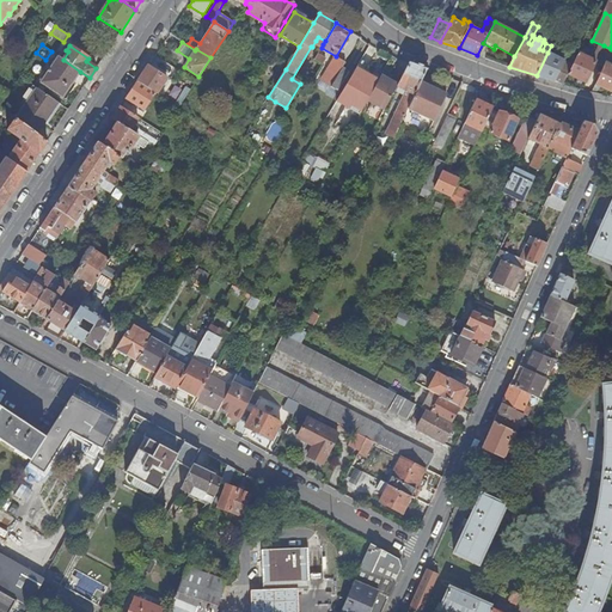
[(597,61),(595,62),(604,66),(611,49),(604,46),(597,61)]
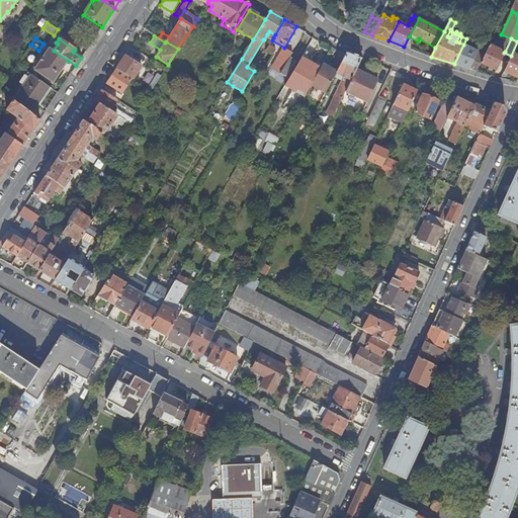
[(511,56),(504,71),(517,77),(517,55),(516,54),(517,51),(517,41),(511,56)]
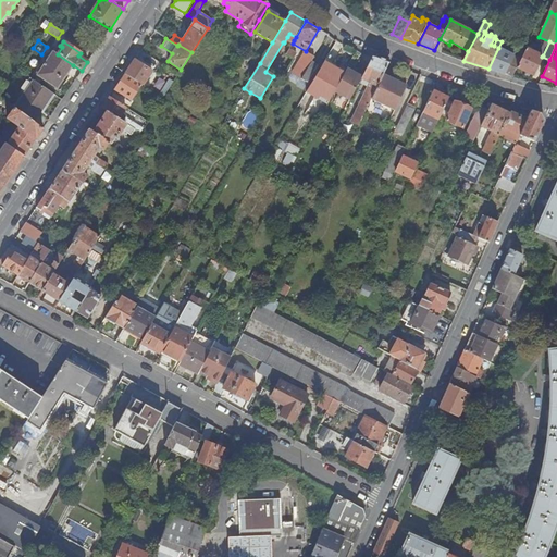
[(498,48),(489,69),(512,76),(517,67),(521,59),(498,48)]
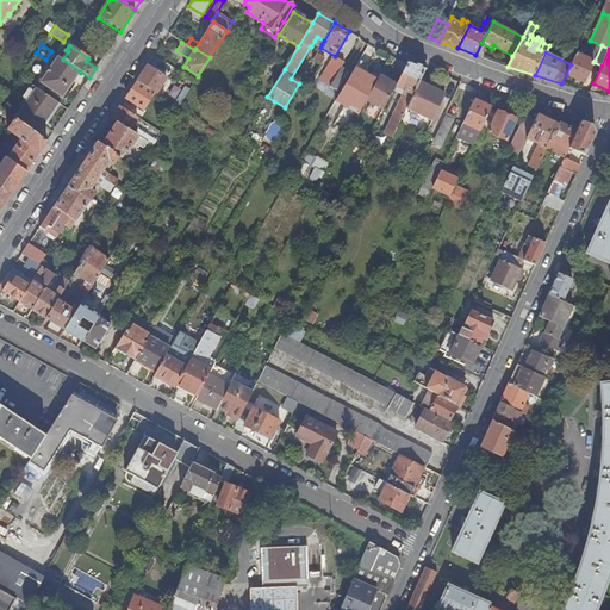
[(577,53),(571,64),(566,74),(584,82),(593,62),(595,61),(577,53)]
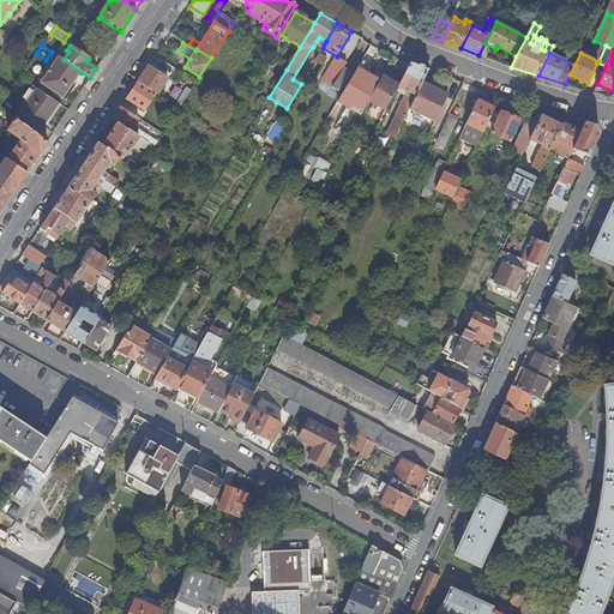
[(326,59),(319,54),(315,61),(323,65),(326,59)]
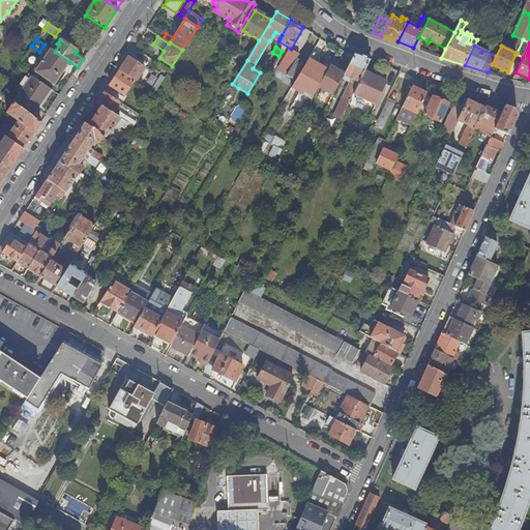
[(54,84),(69,62),(55,52),(51,49),(36,70),(54,84)]
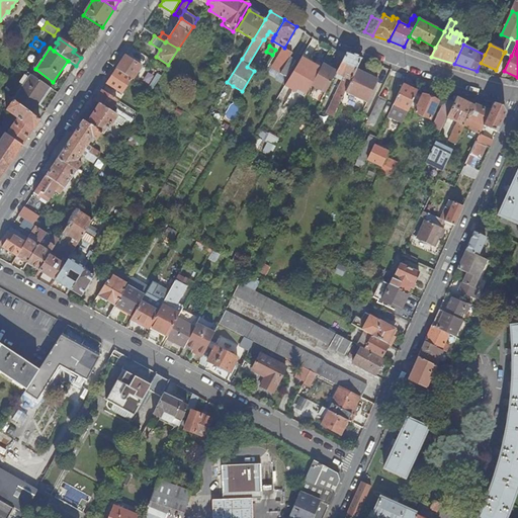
[(289,58),(292,53),(284,48),(268,73),(277,79),(289,58)]
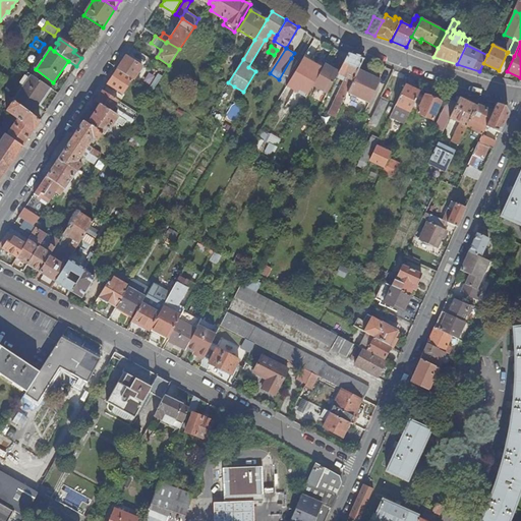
[(358,70),(363,58),(349,52),(339,72),(338,73),(348,78),(346,82),(344,81),(330,111),(337,115),(342,105),(358,70)]
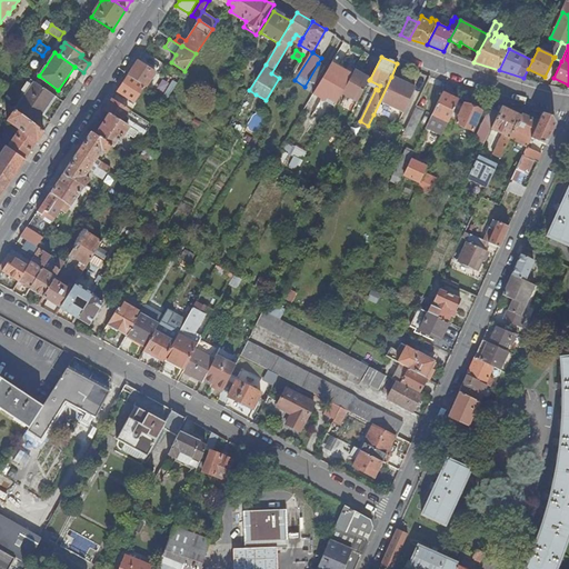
[(155,72),(138,61),(128,76),(145,87),(146,87),(155,72)]
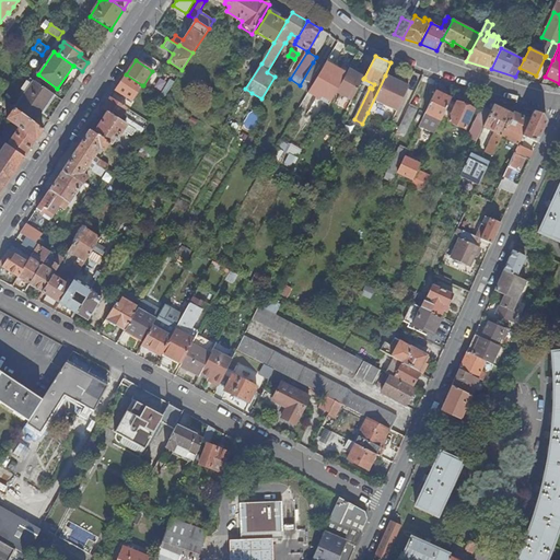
[(310,92),(323,69),(313,62),(300,85),(310,92)]
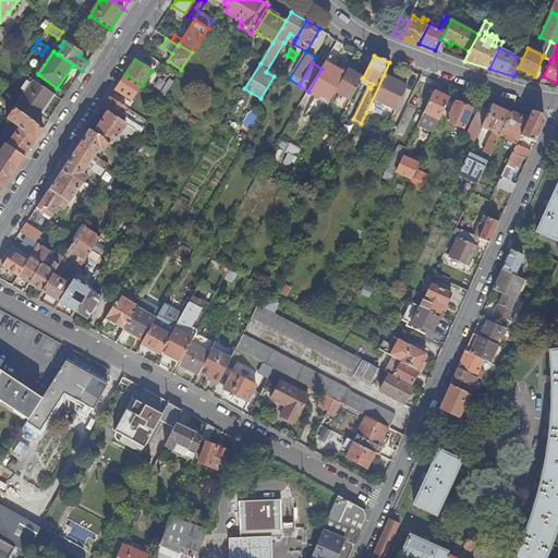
[(318,97),(336,68),(326,62),(322,69),(308,92),(318,97)]
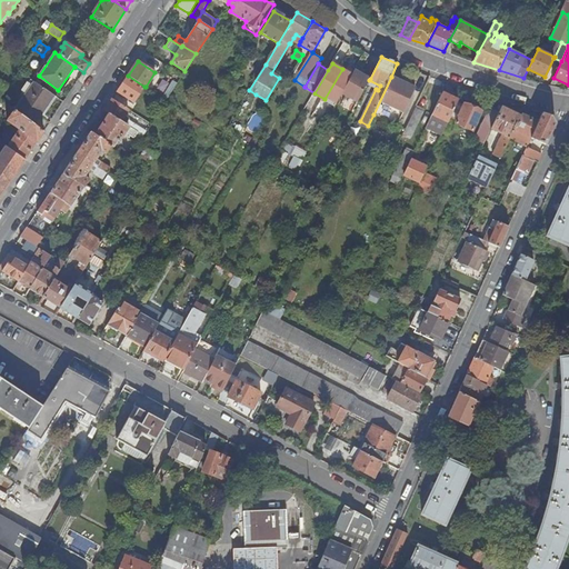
[(369,80),(370,79),(362,75),(359,72),(360,70),(356,68),(352,75),(343,90),(359,100),(369,80)]
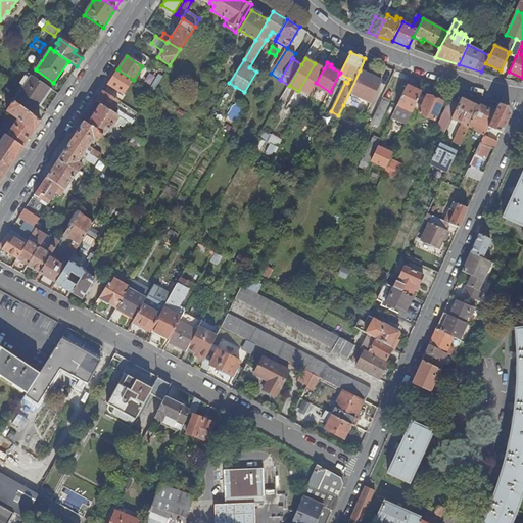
[(316,83),(324,68),(315,63),(298,91),(308,97),(316,83)]
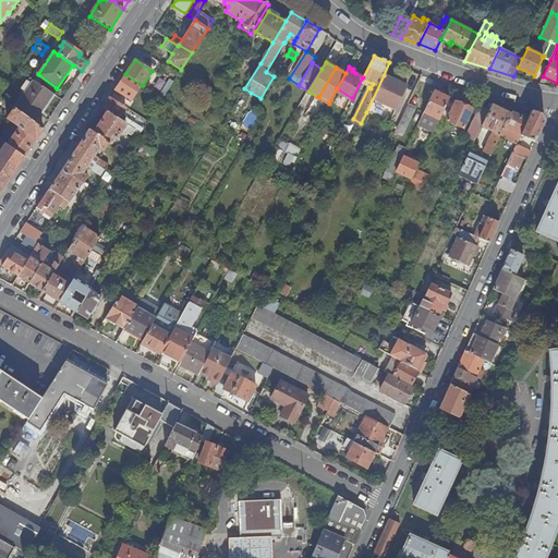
[(142,85),(125,74),(114,91),(132,100),(142,85)]
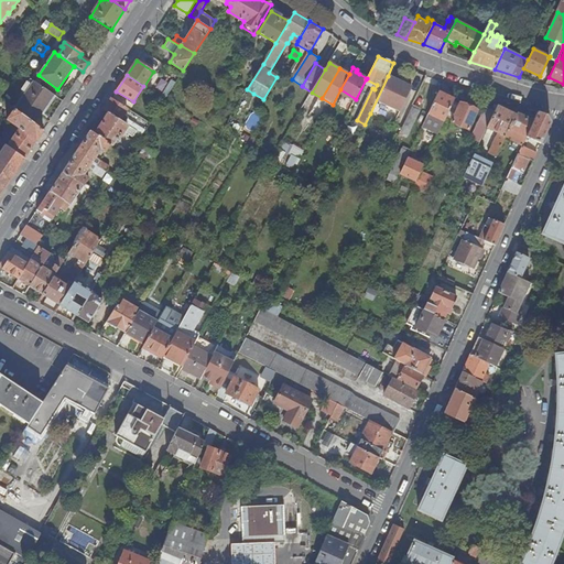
[(411,87),(388,76),(370,114),(393,125),(411,87)]
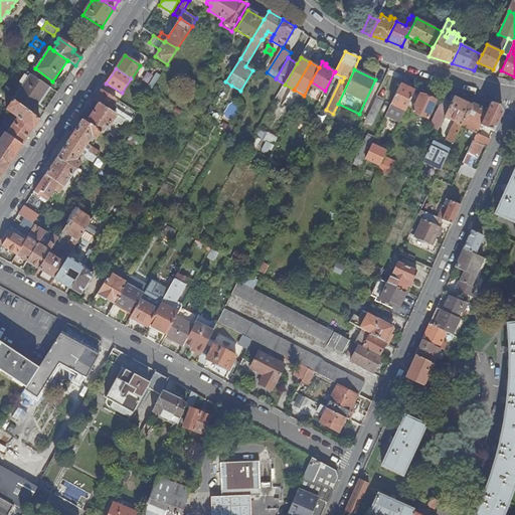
[(13,101),(31,114),(37,106),(41,99),(39,98),(47,86),(31,74),(13,101)]
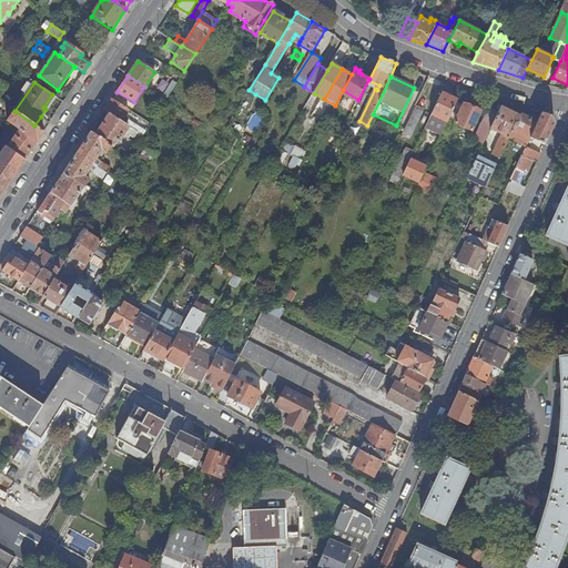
[(250,103),(255,94),(249,90),(243,99),(250,103)]
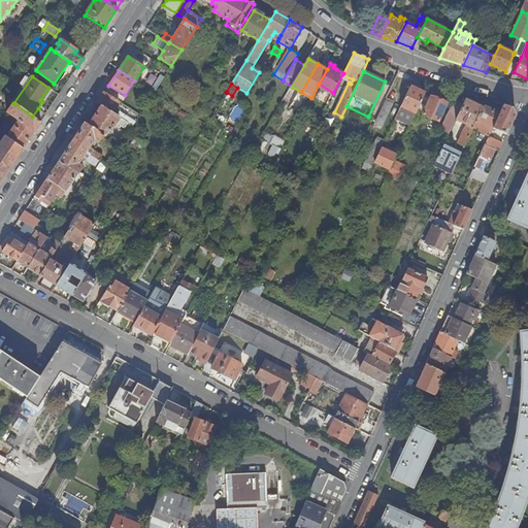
[(410,126),(426,93),(410,87),(396,119),(410,126)]
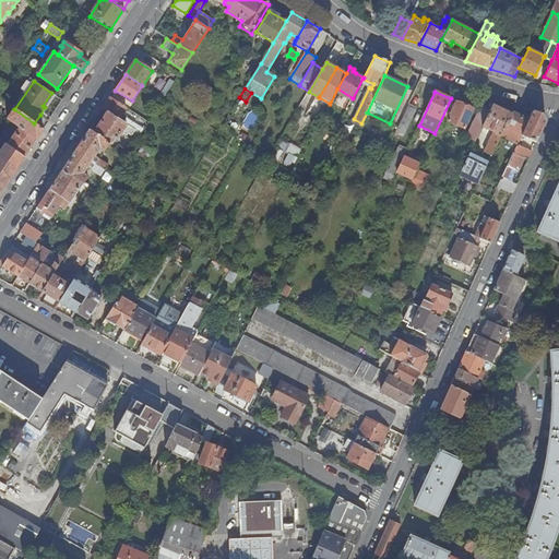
[(56,96),(51,93),(43,106),(45,107),(40,115),(43,116),(44,114),(47,108),(56,96)]
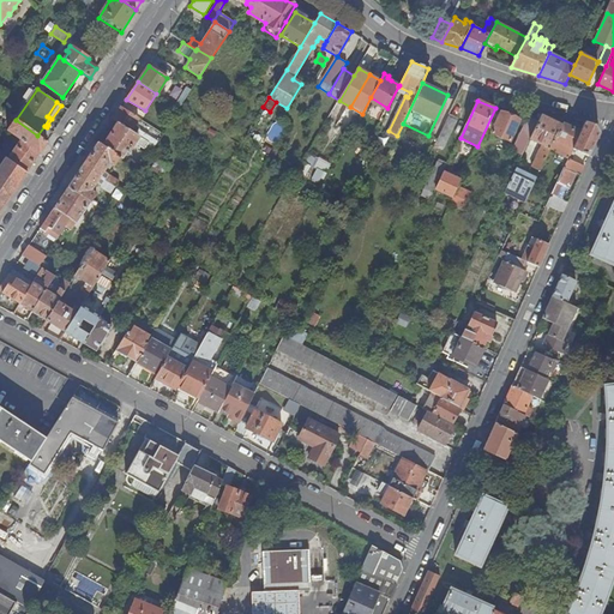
[(138,119),(121,107),(113,120),(118,124),(136,134),(139,130),(133,126),(138,119)]
